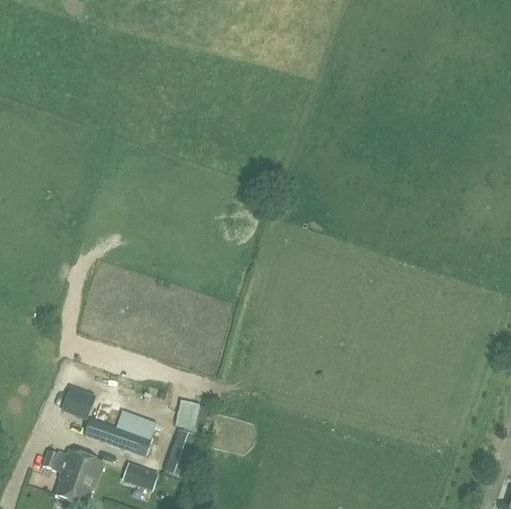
[(83,391),(74,414),(87,419),(96,396),(83,391)]
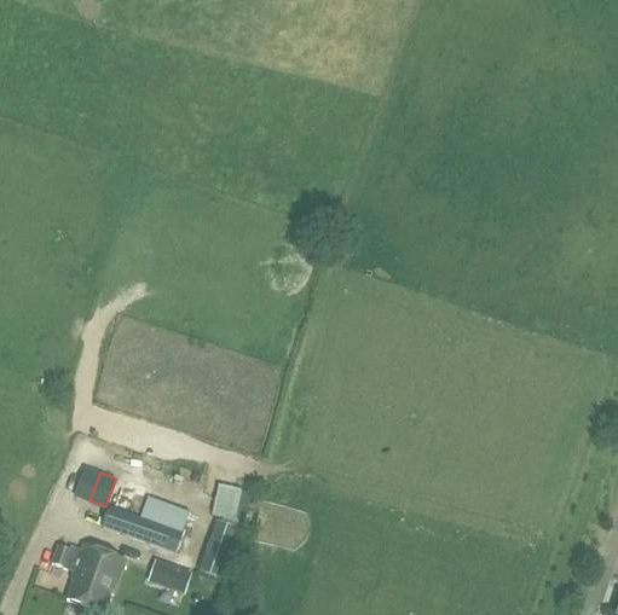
[(243,488),(218,483),(212,512),(237,518),(243,488)]
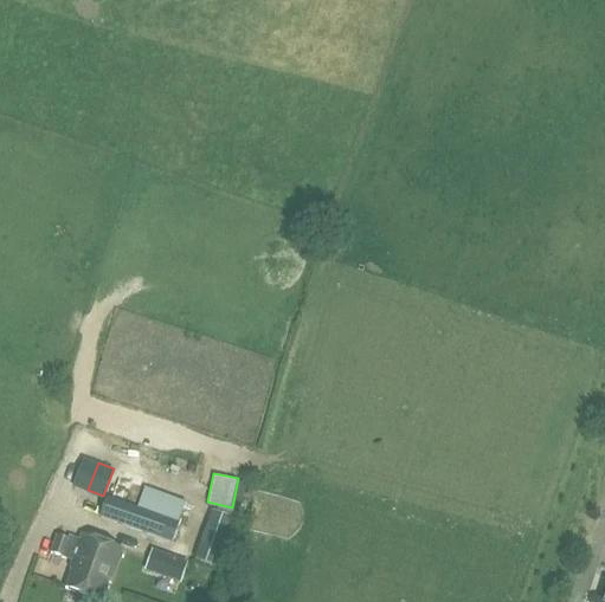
[(136,506),(108,496),(101,515),(172,541),(178,522),(186,500),(145,486),(143,489),(142,487),(136,506)]
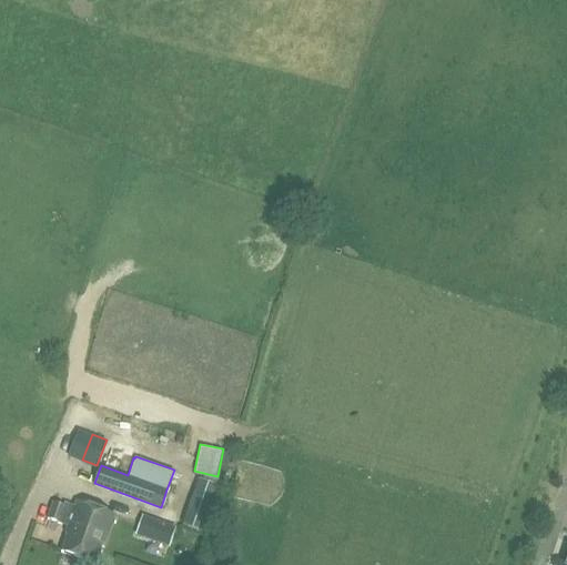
[(214,483),(194,477),(188,502),(206,507),(214,483)]
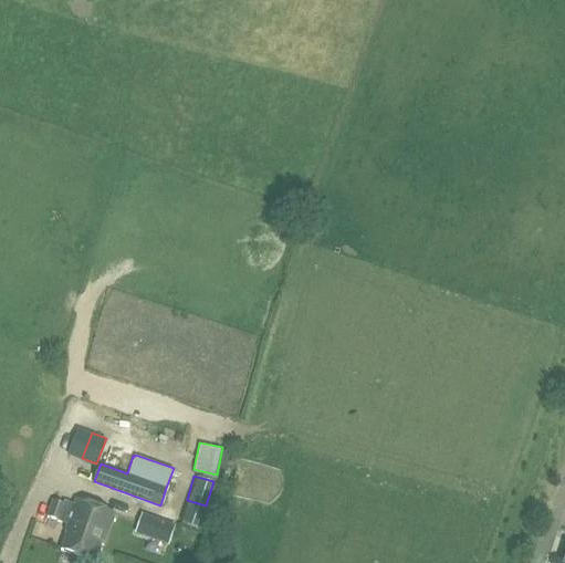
[(53,499),(48,514),(59,519),(67,522),(65,529),(67,530),(62,548),(95,559),(97,560),(115,512),(76,499),(74,503),(65,500),(64,503),(53,499)]
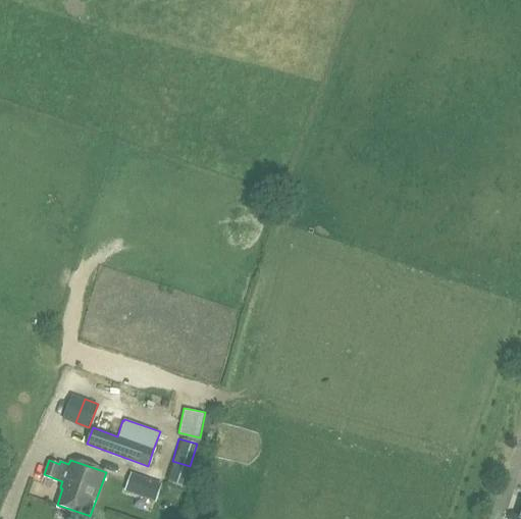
[(132,473),(126,489),(138,494),(143,478),(132,473)]
